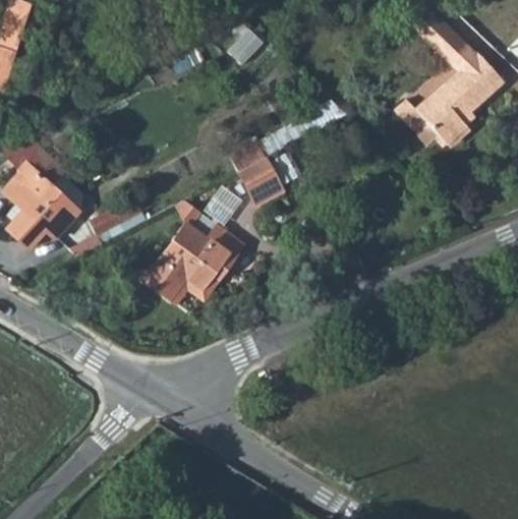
[(10,0),(0,32),(0,44),(16,50),(33,1),(29,0),(10,0)]
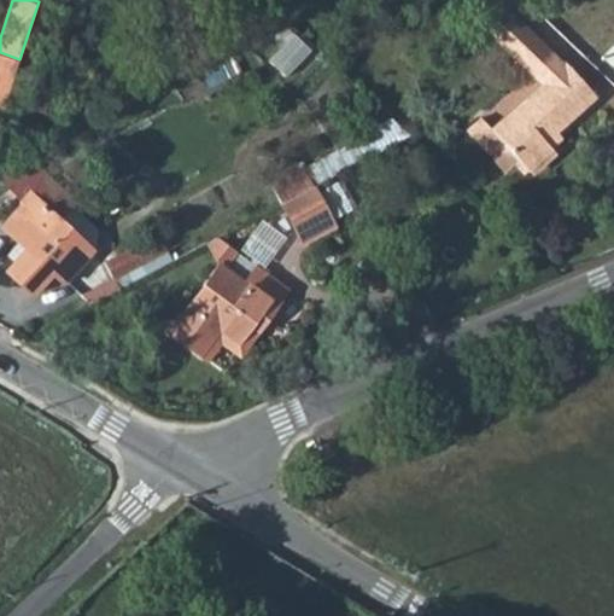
[(490,32),(518,58),(522,53),(548,79),(493,128),(483,117),(469,128),(506,169),(519,157),(530,169),(532,170),(555,151),(548,143),(543,137),(554,128),(559,132),(598,96),(568,62),(565,63),(512,10),(508,12),(493,28),(490,32)]
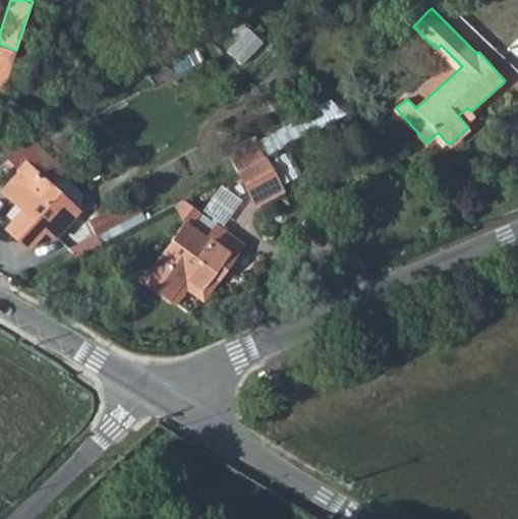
[(0,88),(4,90),(16,50),(0,44),(0,88)]
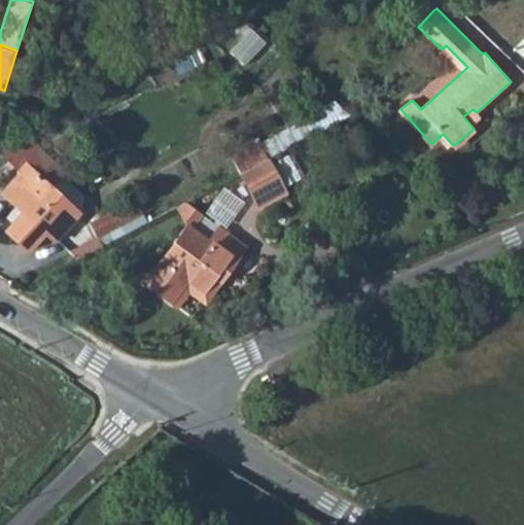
[(467,121),(477,112),(473,109),(463,116),(467,121)]
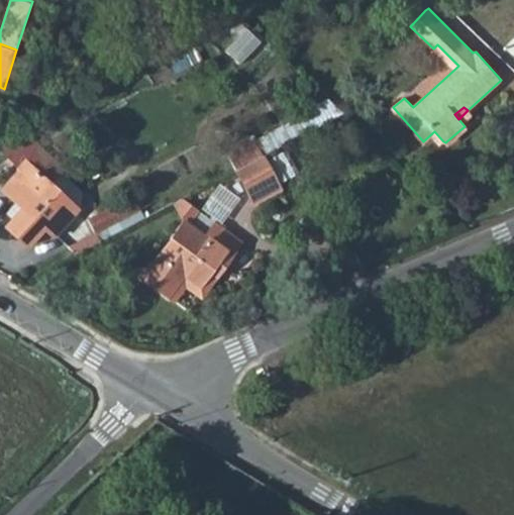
[(276,130),(283,143),(309,129),(302,116),(276,130)]
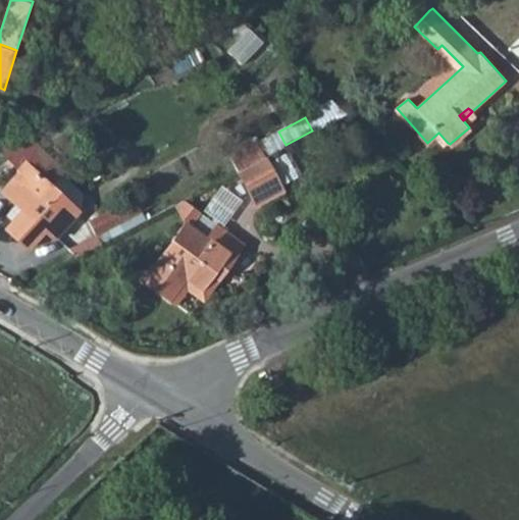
[(231,157),(239,170),(267,155),(286,145),(278,132),(231,157)]
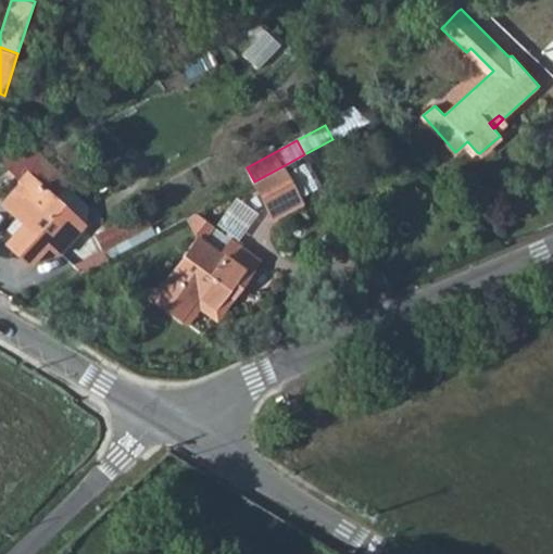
[(26,168),(32,173),(85,222),(87,205),(33,155),(23,165),(26,168)]
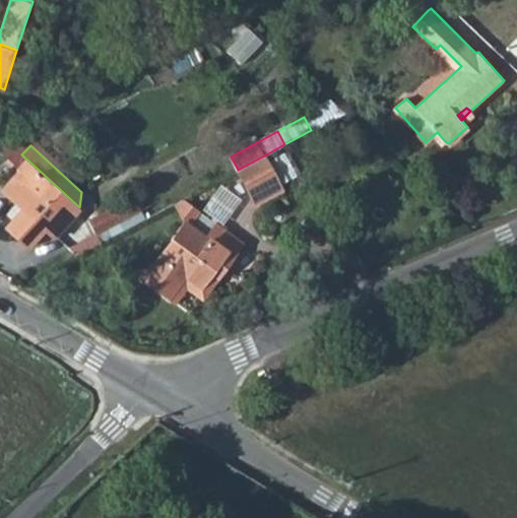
[(238,170),(255,203),(283,188),(266,154),(238,170)]
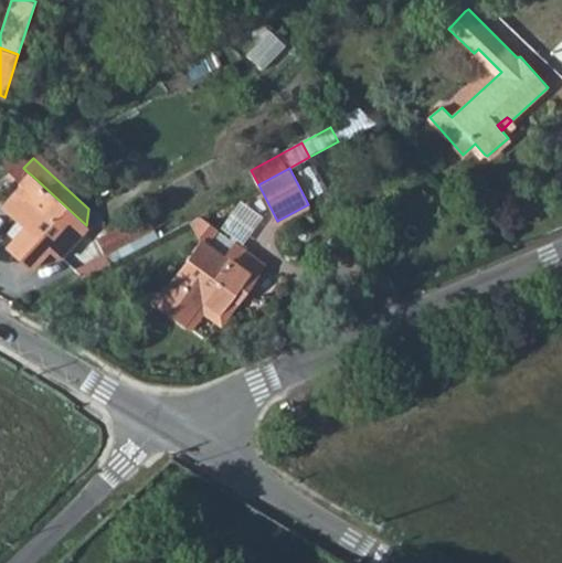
[(19,179),(24,184),(32,176),(27,171),(19,179)]
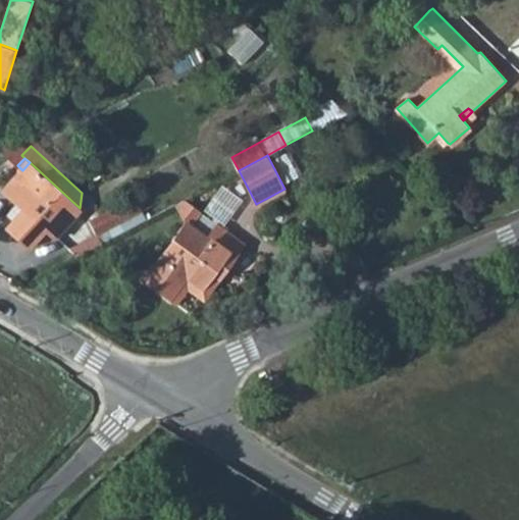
[(22,170),(3,192),(24,211),(17,220),(37,236),(44,228),(55,238),(82,210),(80,208),(30,162),(22,170)]
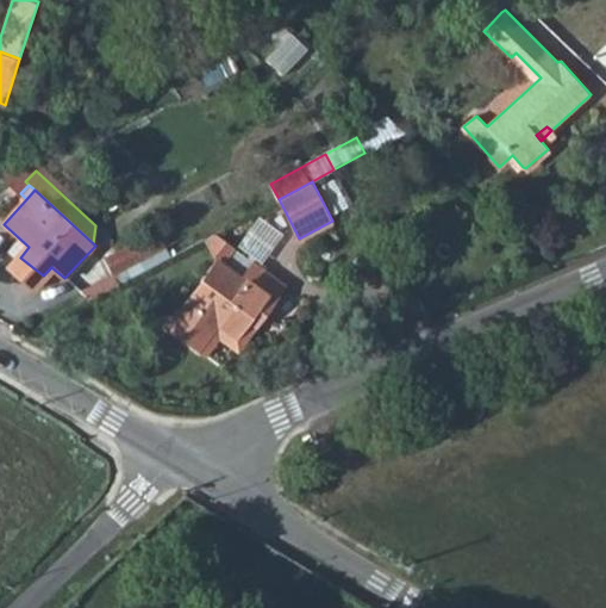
[(261,211),(244,243),(270,256),(287,223),(261,211)]
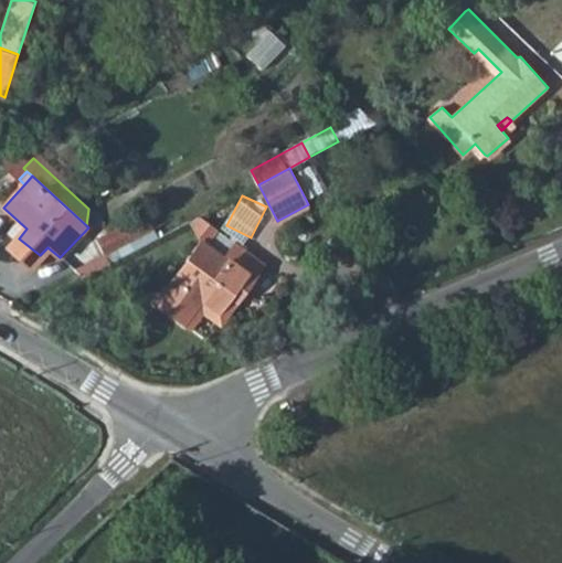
[(98,238),(107,254),(155,227),(147,212),(98,238)]
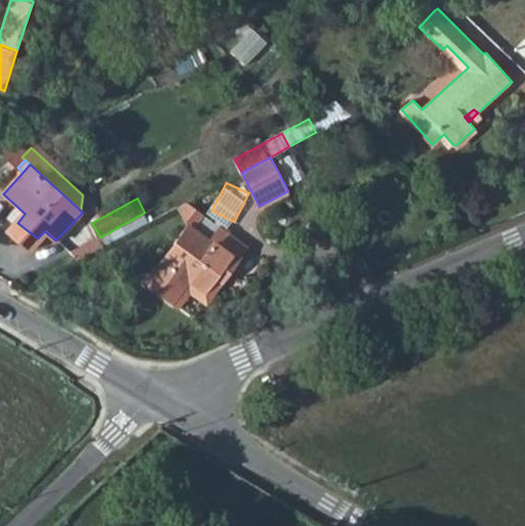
[(172,302),(188,280),(204,291),(221,267),(229,272),(248,247),(198,211),(145,285),(172,302)]
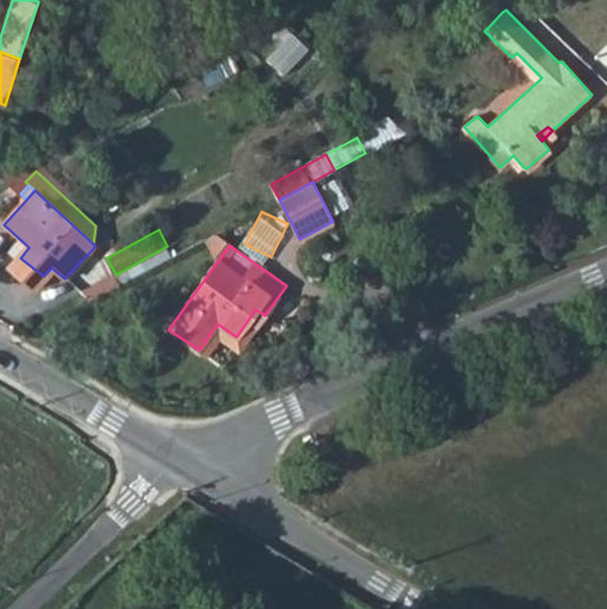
[(199,350),(206,354),(220,334),(240,349),(265,315),(255,309),(236,337),(217,324),(199,350)]
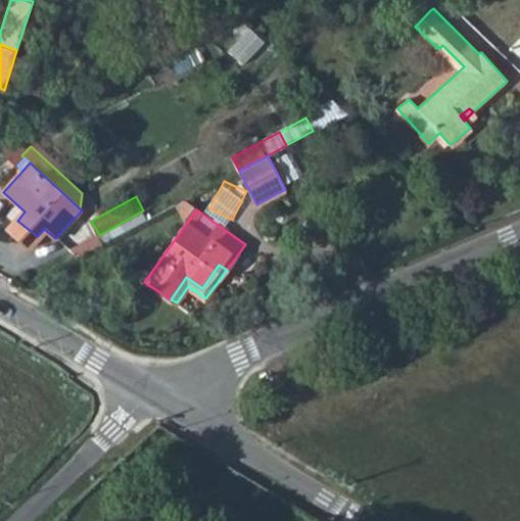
[(94,386),(99,379),(85,370),(80,377),(94,386)]
